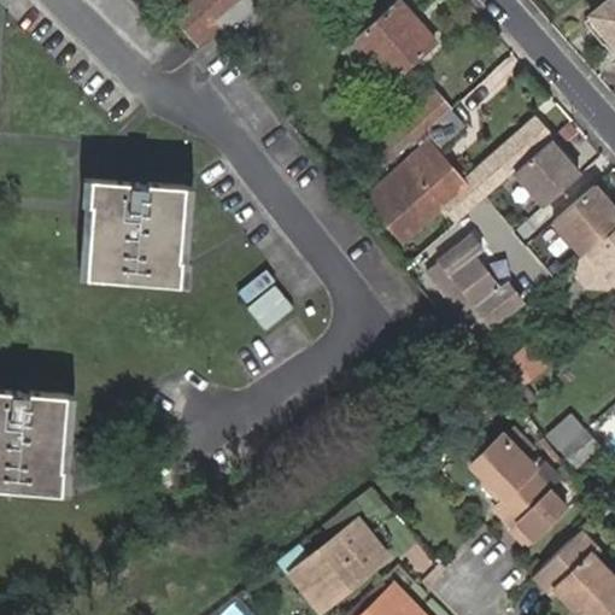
[(199,0),(185,13),(208,40),(223,24),(235,40),(273,9),(265,0),(199,0)]
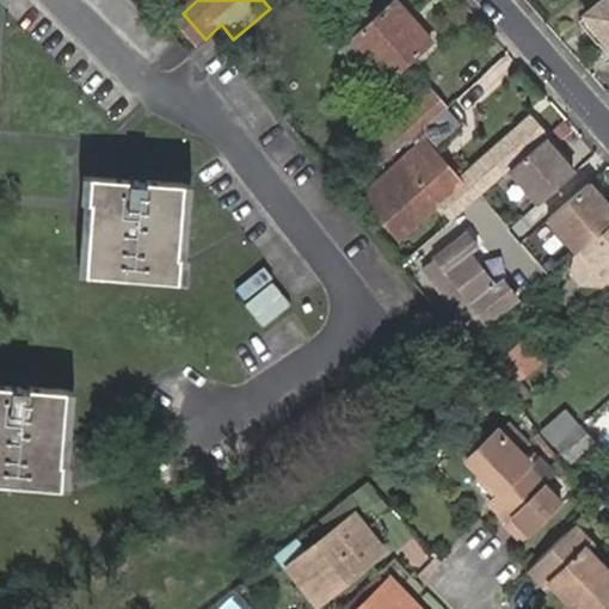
[(351,41),(385,79),(431,37),(398,0),(351,41)]
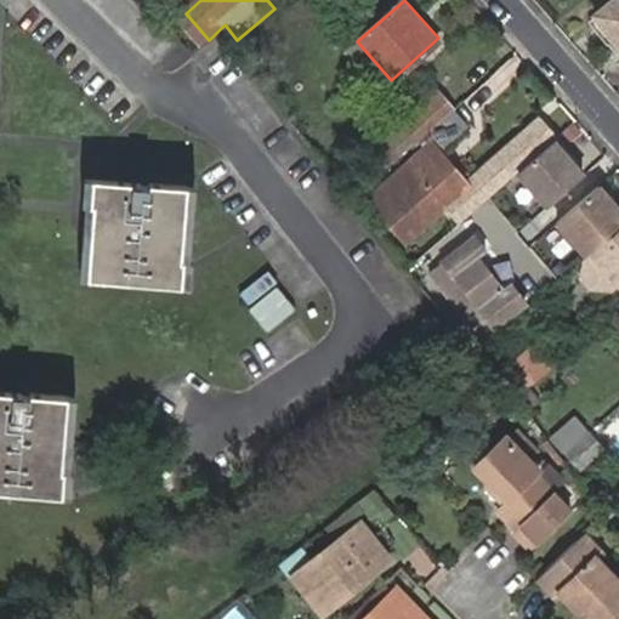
[(618,52),(618,0),(611,0),(590,17),(618,52)]
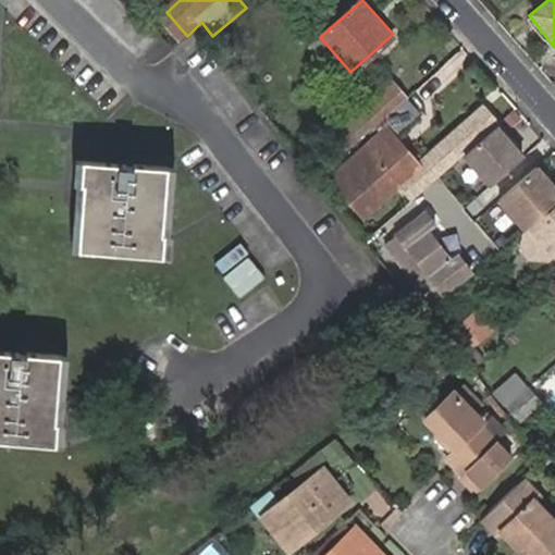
[(342,81),(350,72),(320,37),(312,45),(342,81)]
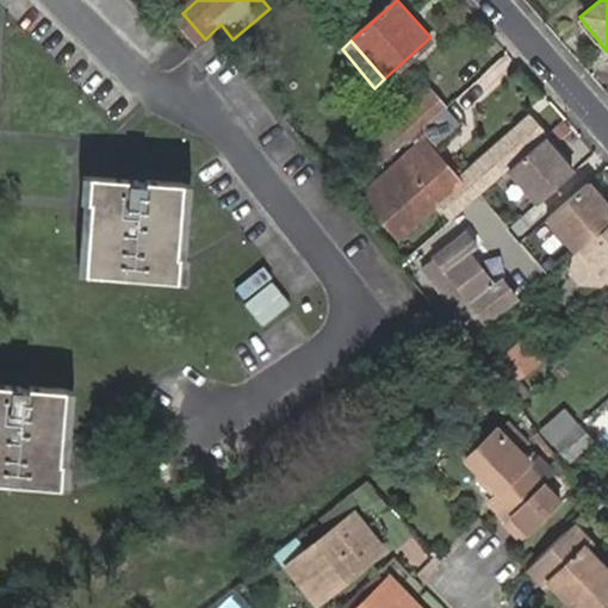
[(382,163),(445,109),(428,90),(391,121),(366,146),(382,163)]
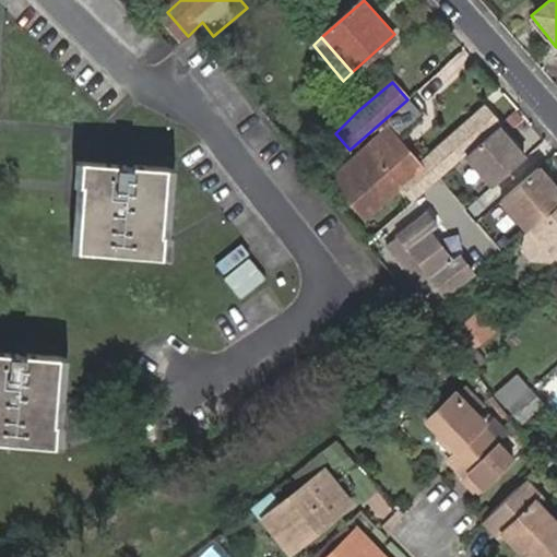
[(410,98),(379,128),(382,132),(388,138),(392,133),(395,138),(398,135),(423,113),(410,98)]
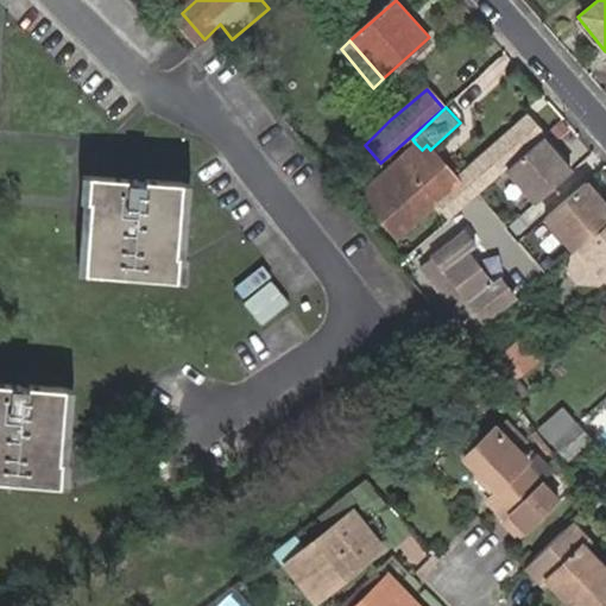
[(408,165),(370,199),(397,234),(435,202),(450,219),(453,216),(479,194),(507,170),(547,134),(531,117),(459,178),(453,185),(425,153),(409,168),(408,165)]
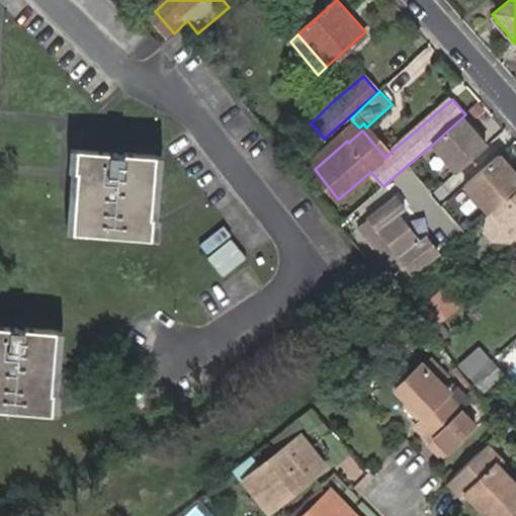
[(455,171),(489,142),(465,114),(432,145),(455,171)]
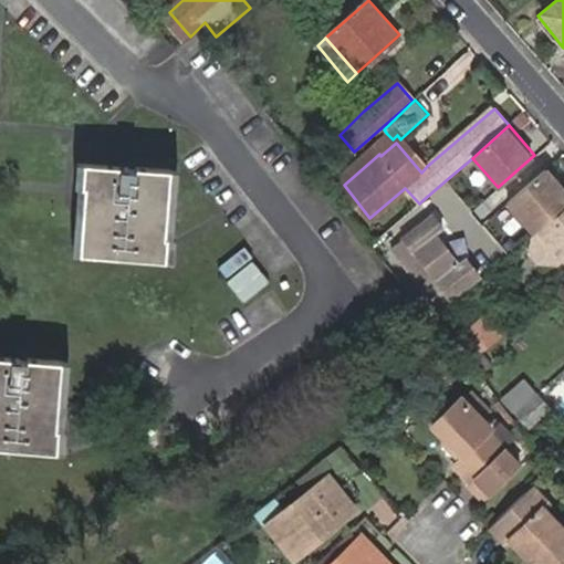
[(393,139),(387,134),(338,177),(344,185),(379,154),(380,156),(396,143),(421,173),(427,166),(403,137),(400,139),(397,135),(393,139)]
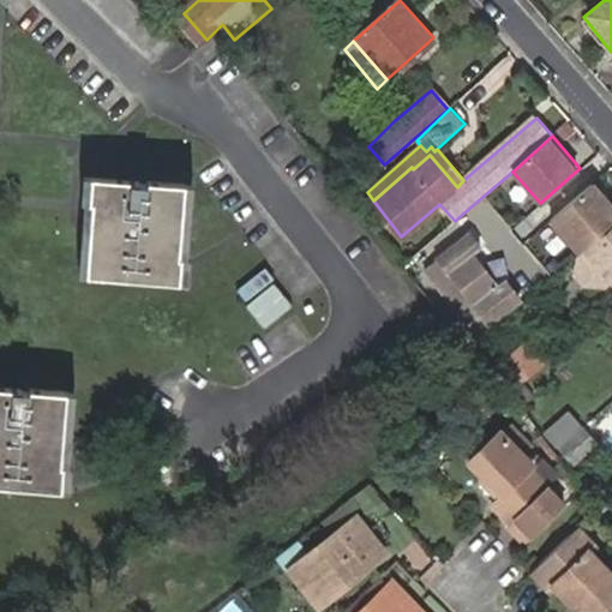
[(82,268),(85,269),(126,271),(127,246),(89,245),(91,226),(101,226),(102,197),(138,198),(138,177),(139,174),(84,171),(82,196),(87,197),(82,268)]
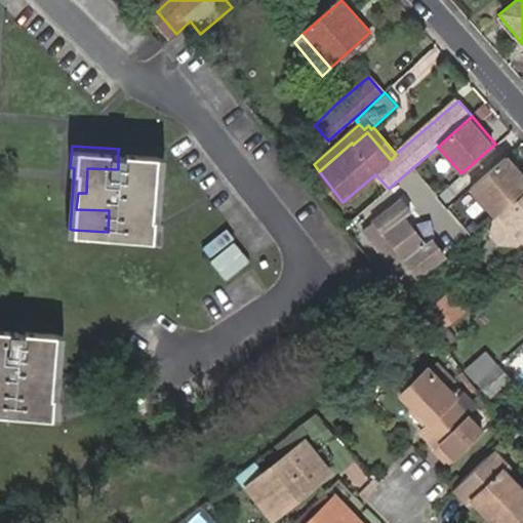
[(109,210),(108,232),(154,234),(156,213),(153,213),(158,151),(127,149),(126,152),(118,151),(118,169),(87,168),(86,193),(78,193),(76,209),(109,210)]
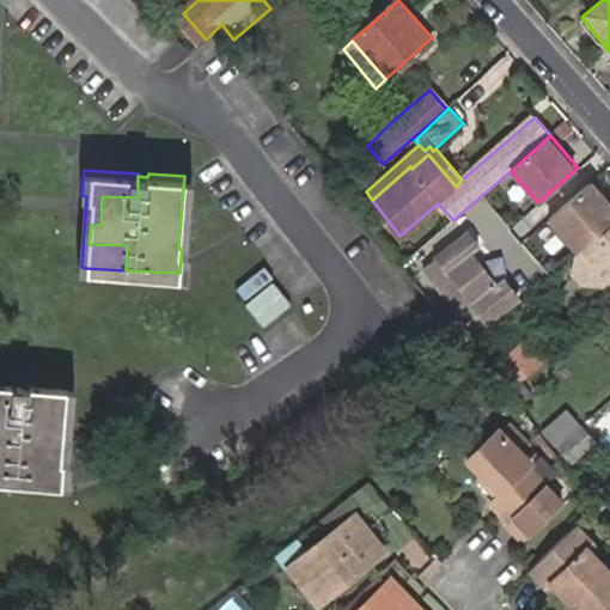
[(182,249),(180,273),(189,274),(190,260),(191,250),(187,250),(193,176),(184,176),(178,249),(182,249)]
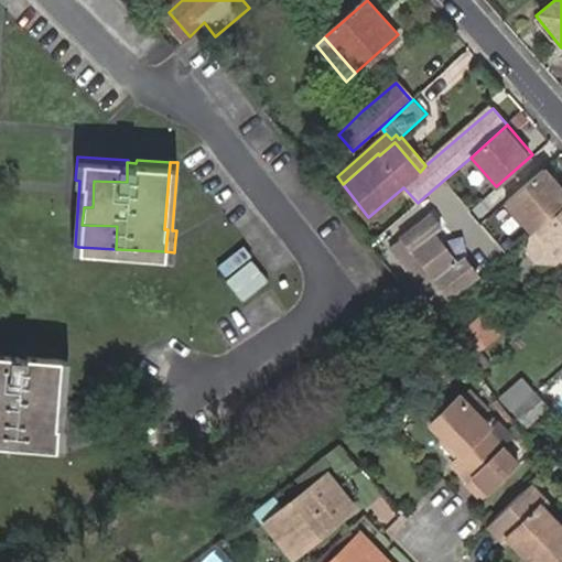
[(561,208),(561,185),(544,165),(503,200),(532,235),(561,208)]
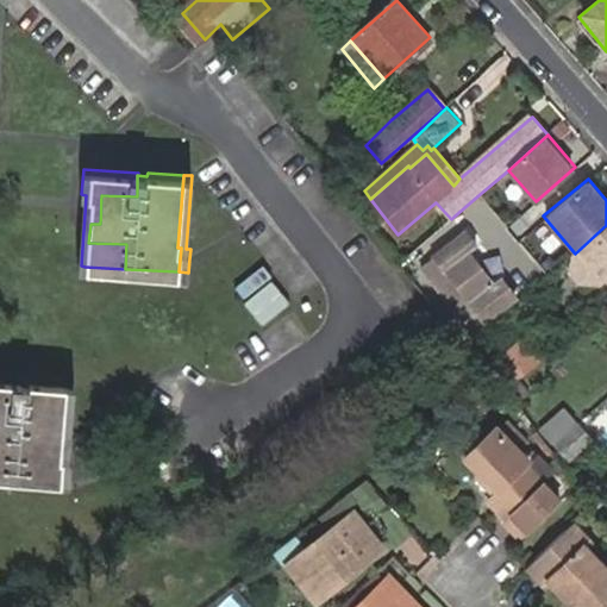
[(606,225),(575,254),(568,261),(565,273),(575,286),(596,288),(606,277),(606,225)]
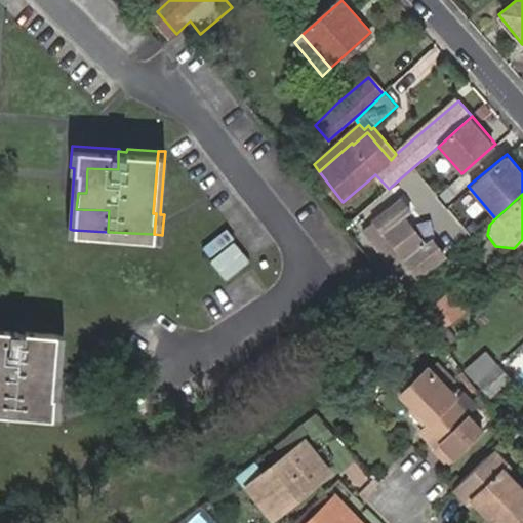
[(373,239),(402,274),(412,265),(419,274),(443,252),(430,237),(426,240),(406,216),(411,211),(401,200),(377,219),(385,230),(373,239)]
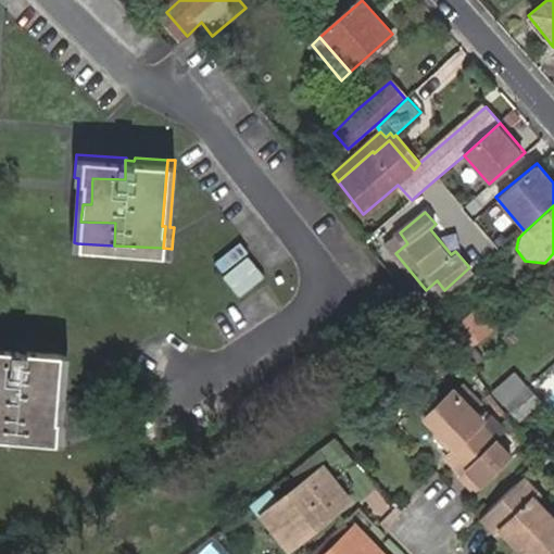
[(478,309),(444,337),(463,360),(469,354),(476,348),(496,330),(478,309)]
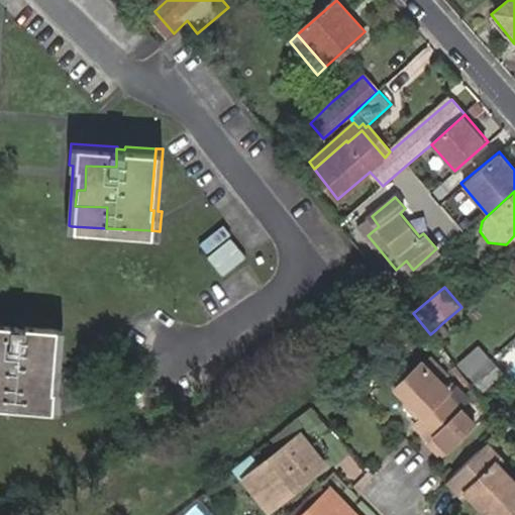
[(21,320),(0,318),(0,402),(8,403),(9,382),(0,381),(0,340),(19,342),(20,324),(21,320)]
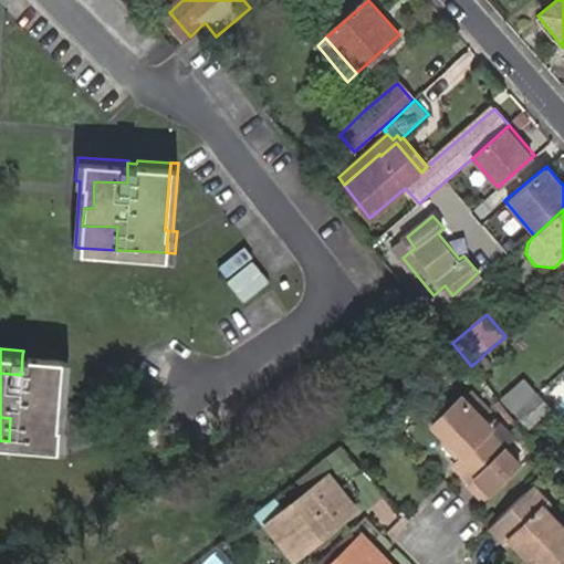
[(0,417),(10,418),(9,441),(60,445),(62,421),(59,421),(64,354),(30,352),(30,355),(22,355),(21,375),(0,373),(0,417)]
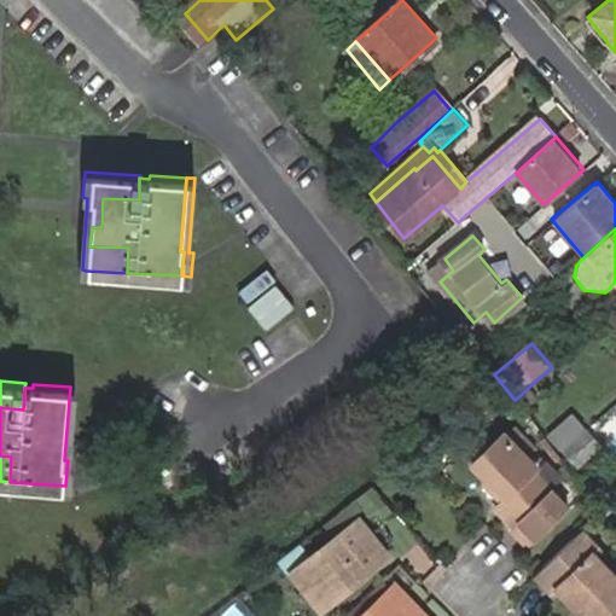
[(68,460),(65,486),(75,487),(77,460),(73,459),(79,387),(70,387),(64,460),(68,460)]
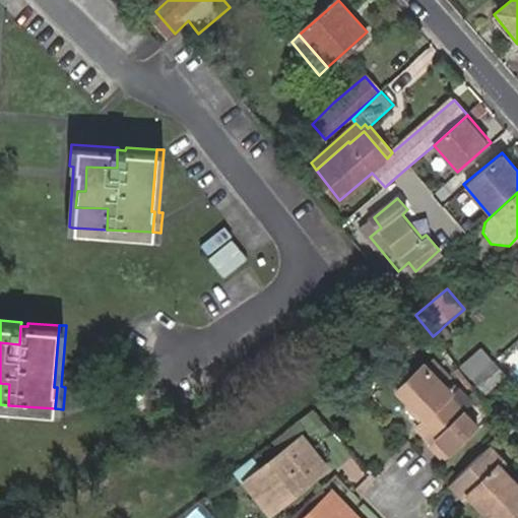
[(445,325),(439,331),(446,342),(453,334),(445,325)]
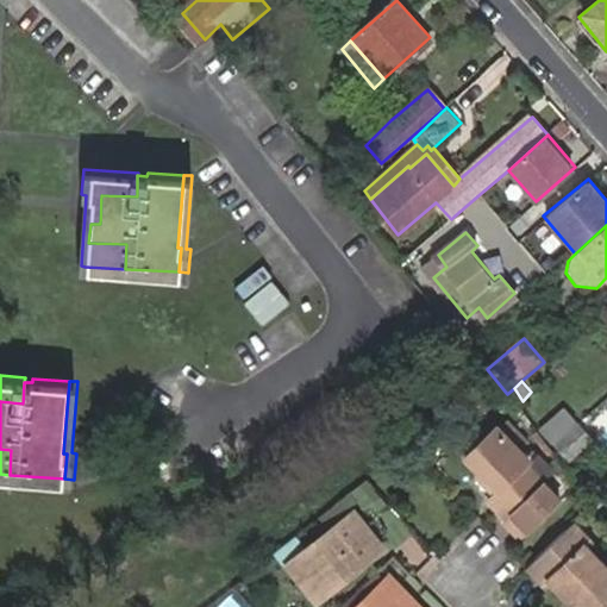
[(551,444),(577,421),(565,408),(539,431),(551,444)]
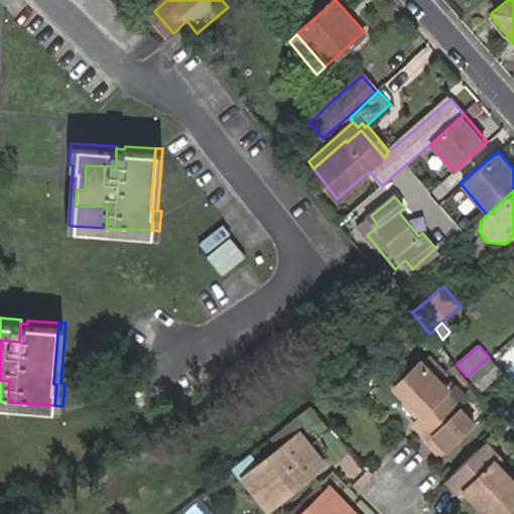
[(495,404),(503,415),(513,405),(513,394),(497,375),(508,366),(497,353),(469,378),(478,388),(475,392),(490,409),(495,404)]
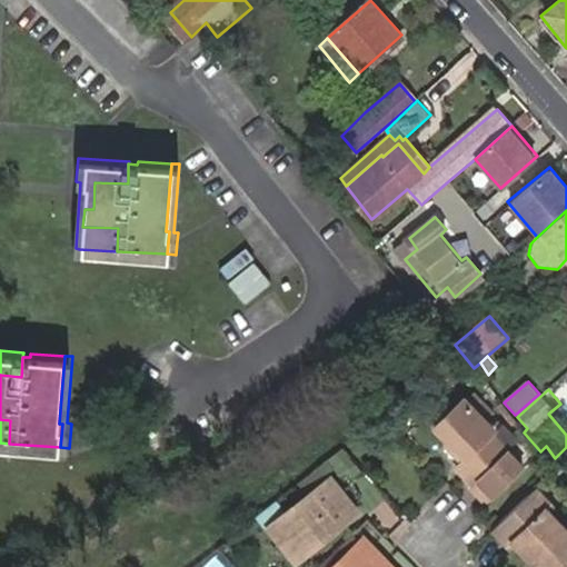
[(464,396),(436,423),(466,455),(457,464),(490,498),(524,467),(507,449),(491,431),(496,427),(486,417),(464,396)]
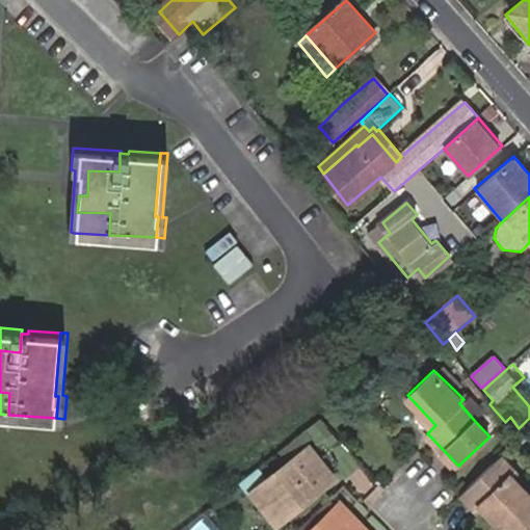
[(459,385),(454,390),(464,399),(459,403),(474,420),(484,409),(459,385)]
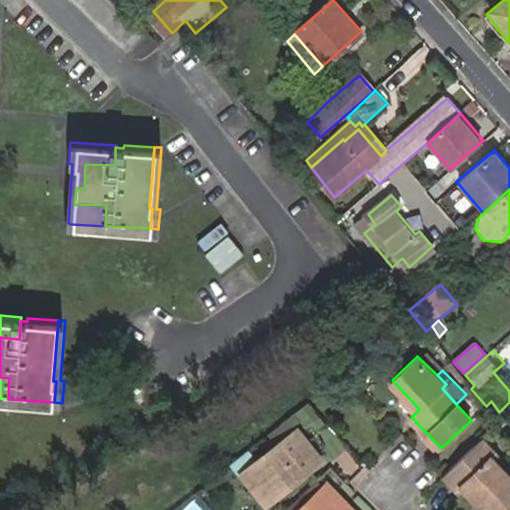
[(250,466),(275,496),(306,473),(302,468),(309,463),(313,468),(322,460),(298,429),(250,466)]
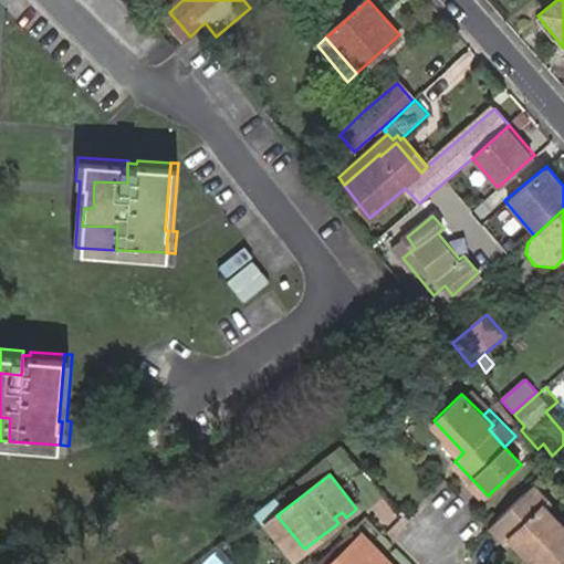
[(547,500),(532,484),(491,523),(507,539),(511,535),(538,562),(538,563),(563,563),(563,528),(542,504),(547,500)]
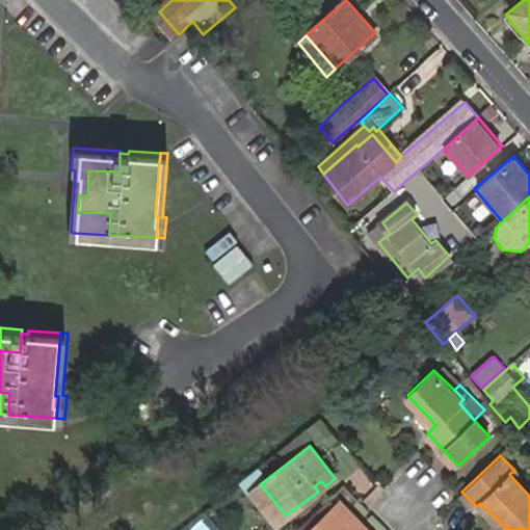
[(318,492),(325,486),(321,481),(314,486),(318,492)]
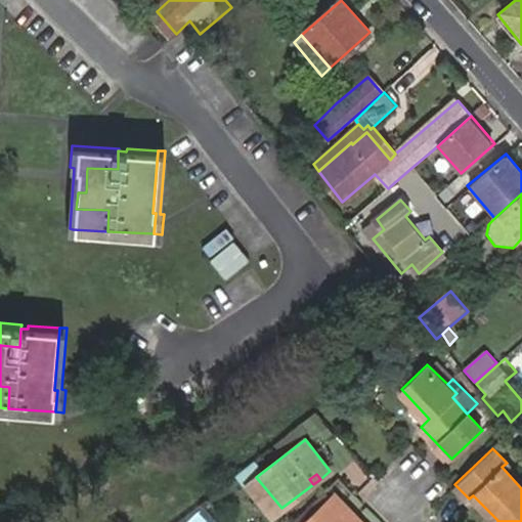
[(272,516),(281,508),(256,477),(248,484),(272,516)]
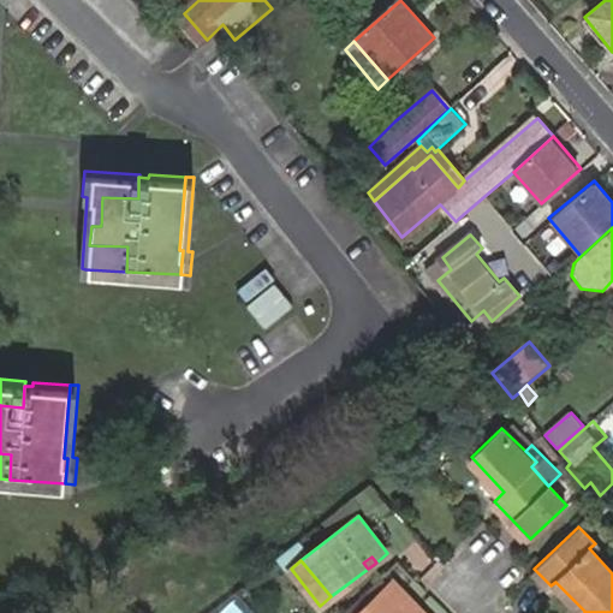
[(394,579),(390,583),(414,608),(417,603),(394,579)]
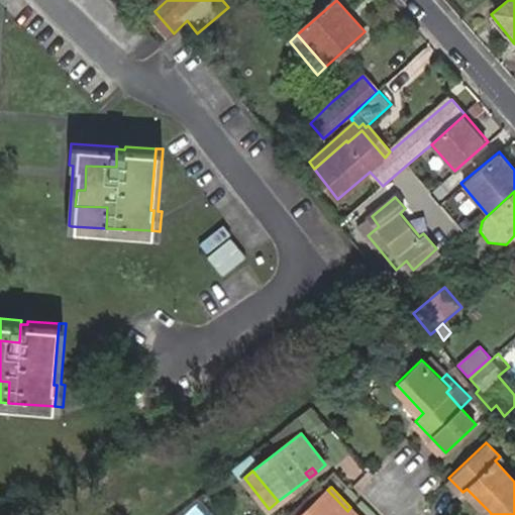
[(347,511),(327,490),(301,514),(358,514),(350,507),(347,511)]
